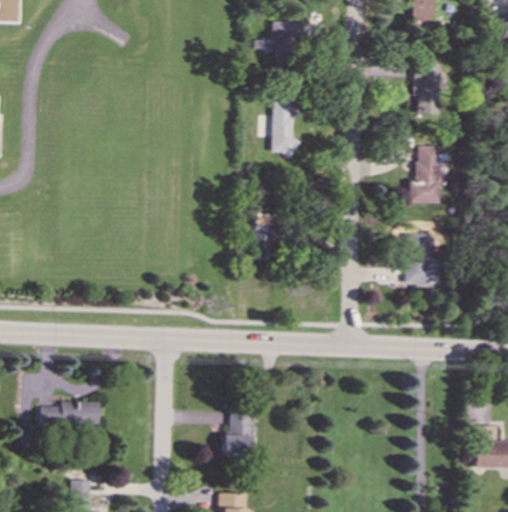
[(0,0),(21,0),(21,21),(0,21),(0,0)]
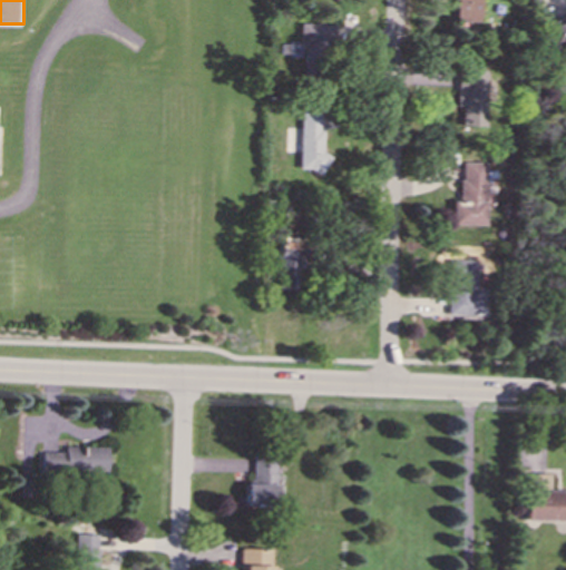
[(484,0),(459,0),(459,22),(484,23),(484,0)]
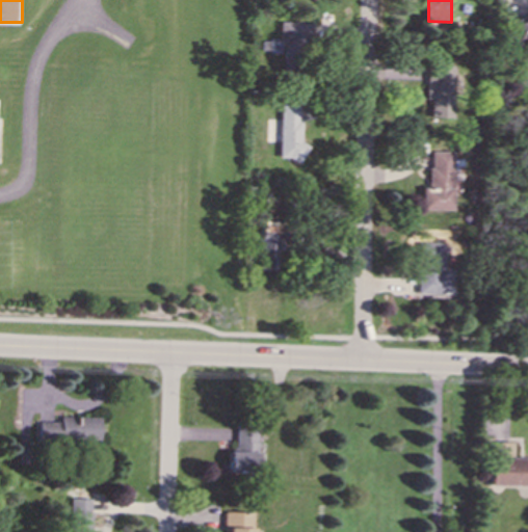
[(527,18),(516,22),(527,53),(527,18)]
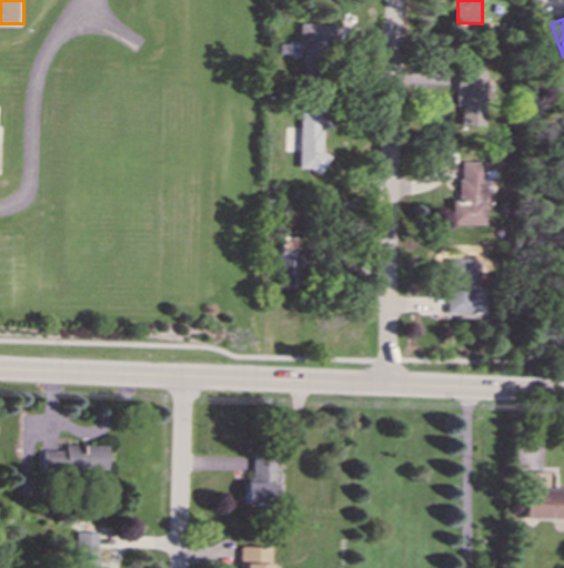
[(463,124),(486,124),(487,69),(460,69),(459,107),(463,107),(463,124)]
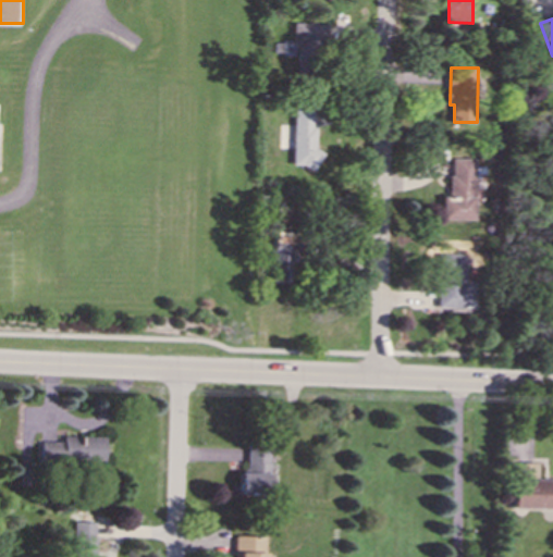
[(316,150),(318,110),(297,109),(295,165),(321,166),(322,150),(316,150)]
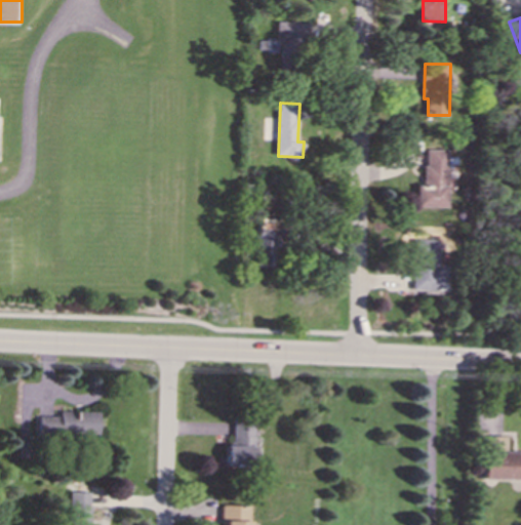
[(419,206),(448,206),(449,150),(428,149),(427,185),(419,185),(419,206)]
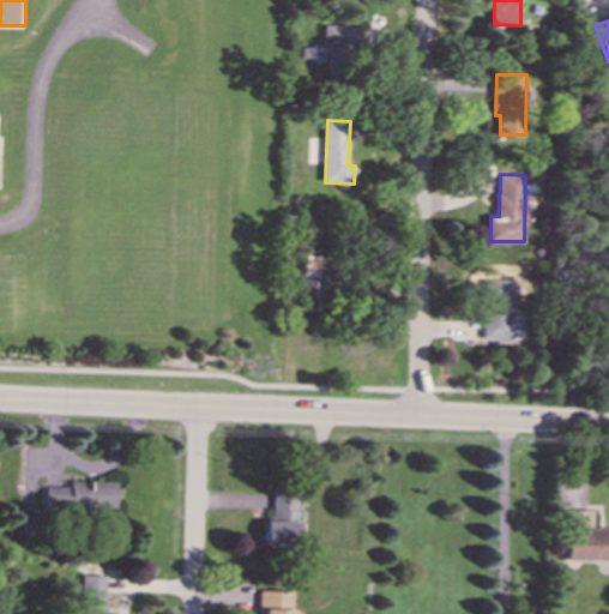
[(327,257),(303,256),(301,312),(325,312),(327,257)]
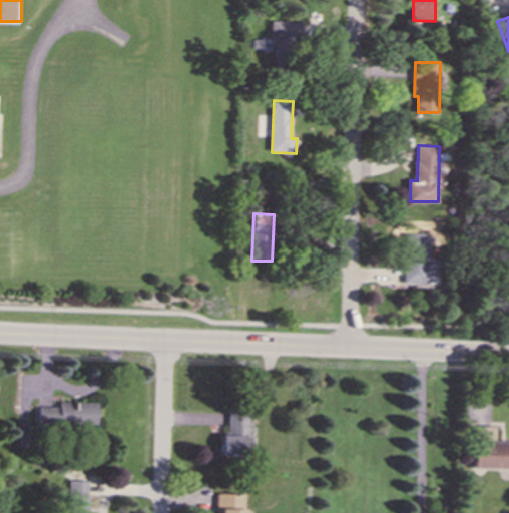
[(440,284),(440,260),(431,259),(431,233),(407,233),(406,283),(440,284)]
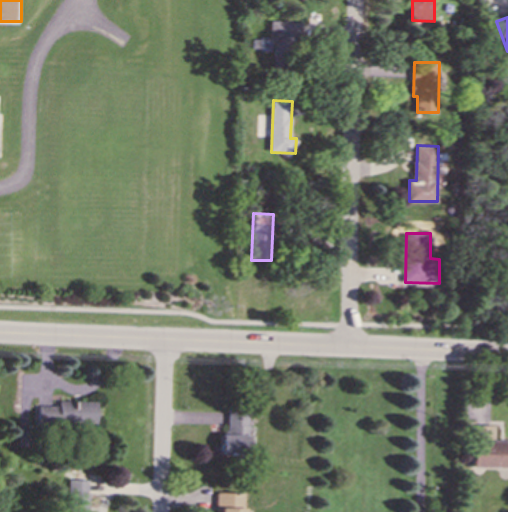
[(99,401),(58,400),(58,406),(37,405),(37,424),(98,426),(99,401)]
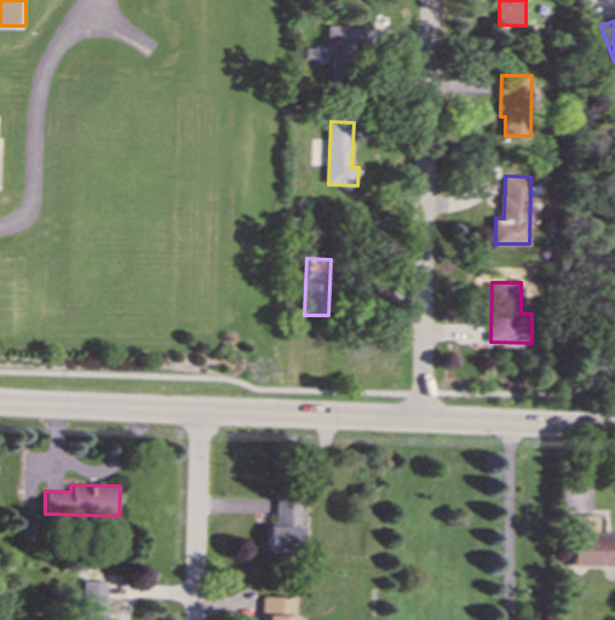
[(277,526),(268,526),(266,550),(300,551),(302,497),(279,497),(277,526)]
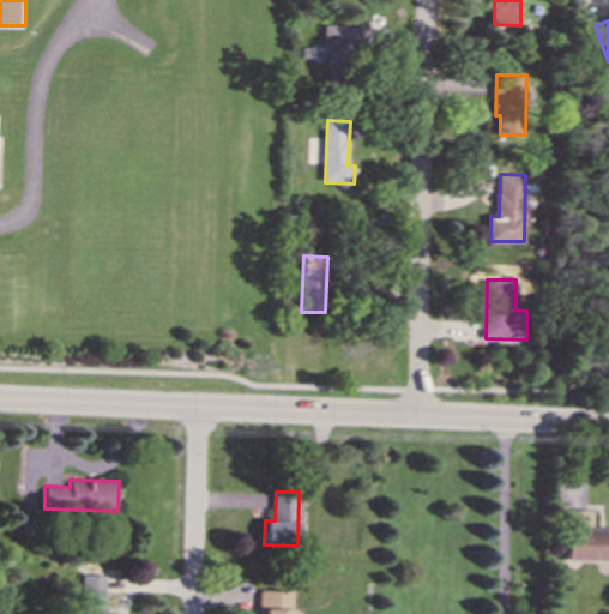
[(567,560),(608,560),(608,528),(595,528),(595,510),(567,510),(567,560)]
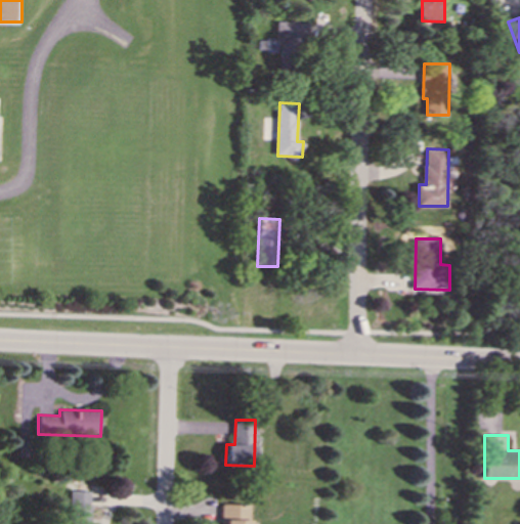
[(93,490),(73,490),(74,521),(94,521),(93,490)]
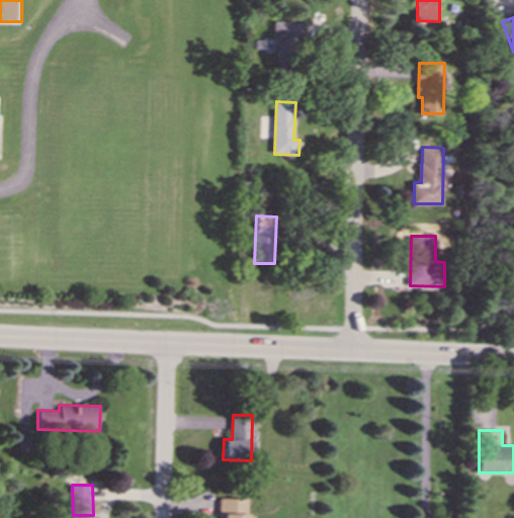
[(221,517),(248,517),(249,498),(222,498),(221,517)]
